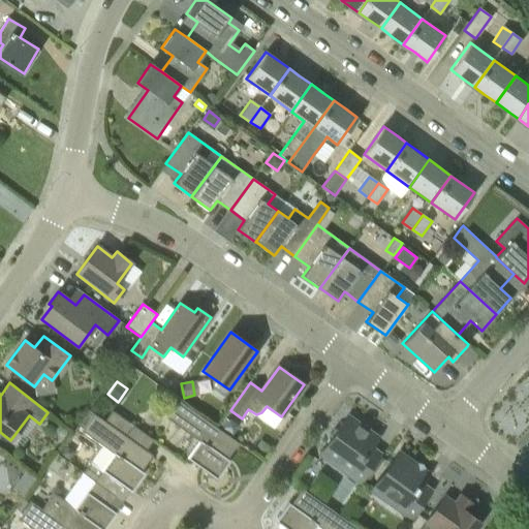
[(217,479),(229,461),(226,459),(238,443),(176,399),(163,416),(199,441),(187,459),(217,479)]
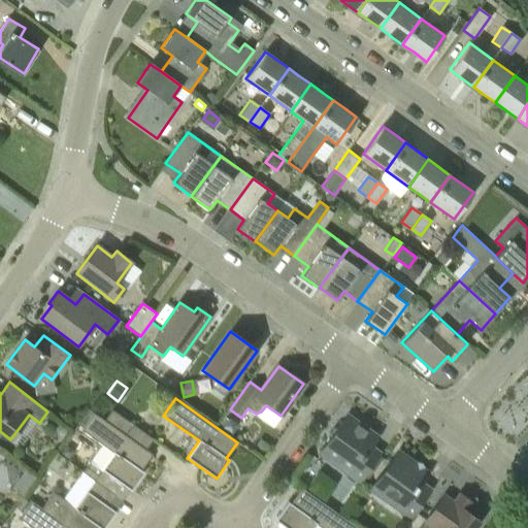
[(125,436),(104,421),(88,409),(78,424),(84,427),(80,430),(102,446),(81,472),(94,481),(114,496),(123,485),(131,491),(143,472),(141,470),(152,455),(125,436)]
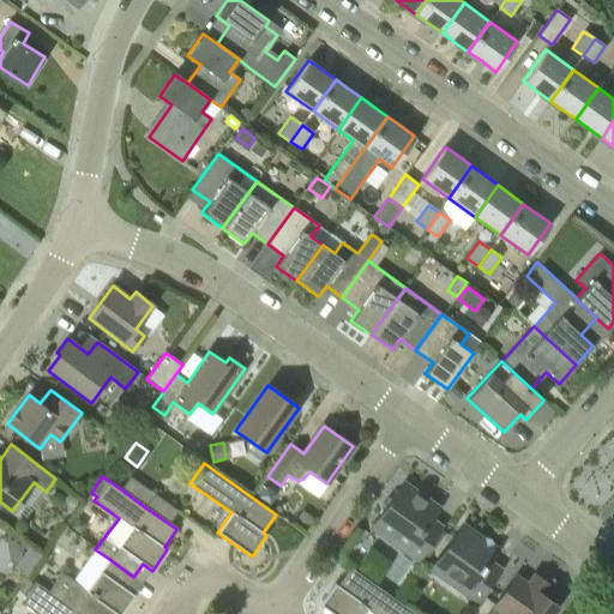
[(121,489),(145,507),(154,494),(130,477),(121,489)]
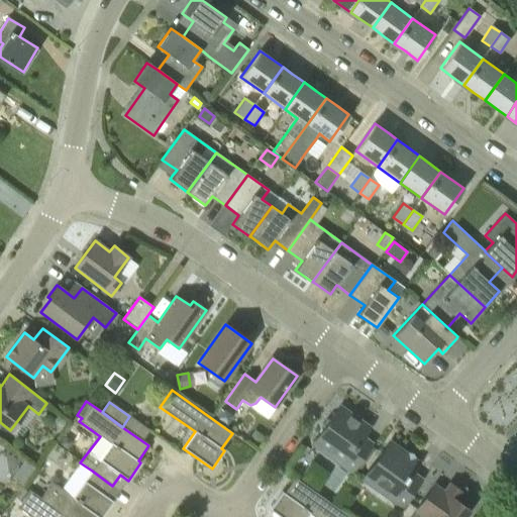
[(351,474),(369,449),(373,444),(362,436),(369,427),(340,406),(331,418),(326,419),(322,425),(322,431),(312,445),(351,474)]
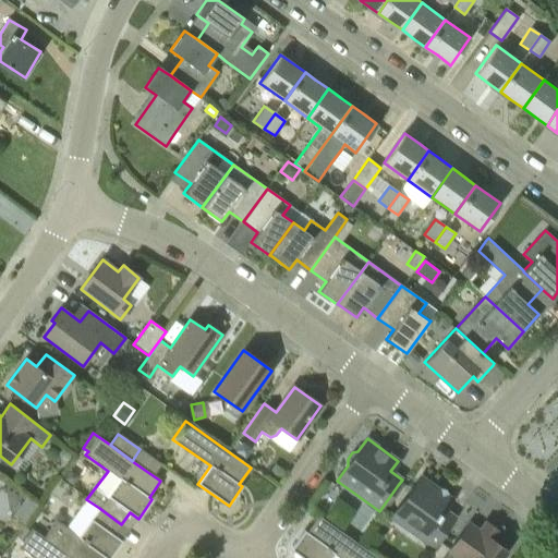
[(242,441),(235,451),(245,458),(252,448),(242,441)]
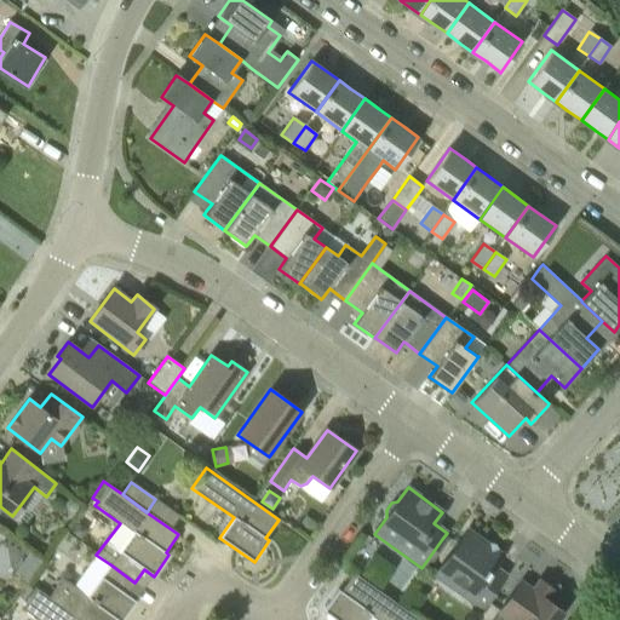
[(482,610),(506,575),(493,566),(501,555),(495,550),(493,545),(488,544),(468,529),(435,577),(482,610)]
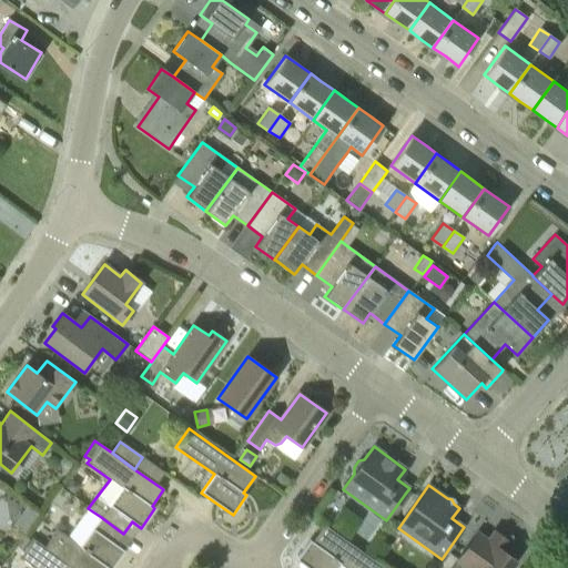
[(405,494),(392,514),(395,516),(409,497),(405,494)]
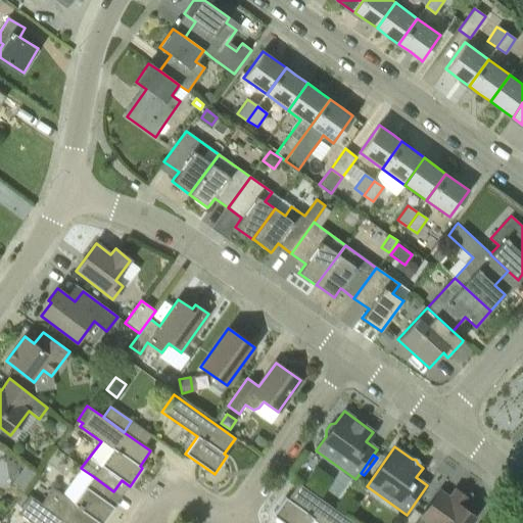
[(74,503),(52,487),(44,498),(41,504),(41,505),(66,522),(103,522),(114,508),(106,502),(113,491),(93,476),(74,503)]
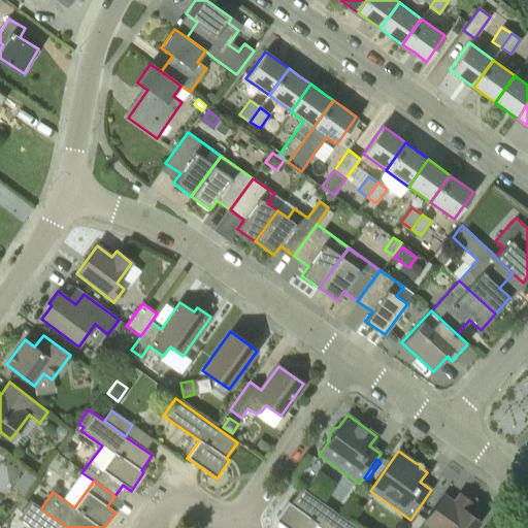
[(356,527),(301,489),(291,504),(288,502),(274,521),(285,527),(314,527),(316,525),(320,527),(356,527)]
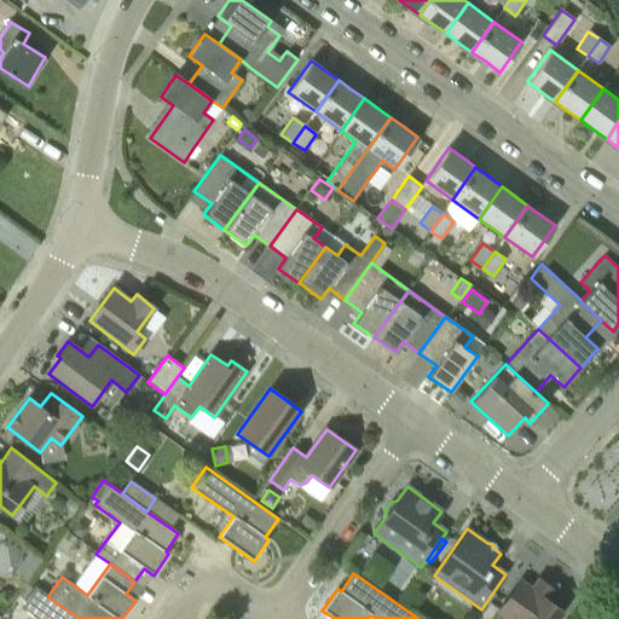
[(555,590),(538,578),(531,588),(520,579),(497,611),(504,617),(504,618),(556,618),(563,611),(548,600),(555,590)]
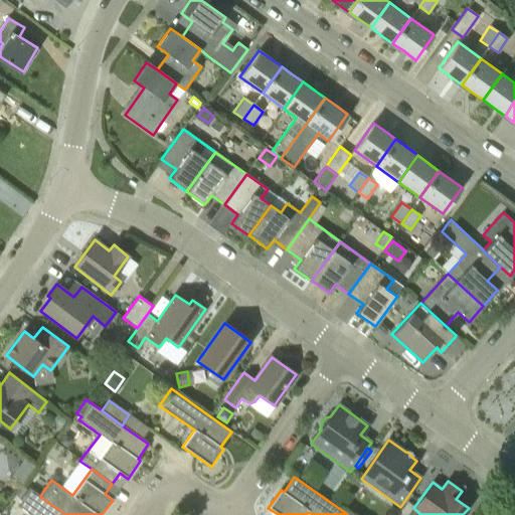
[(22,500),(28,490),(23,486),(16,496),(22,500)]
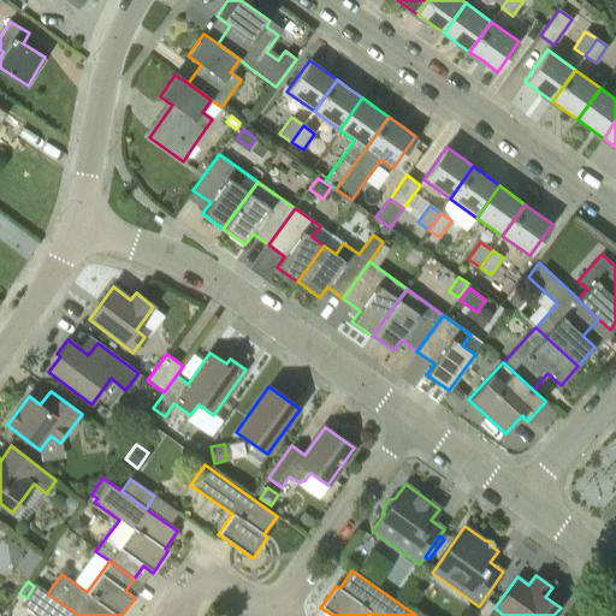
[(78,615),(48,594),(48,593),(35,585),(30,593),(22,605),(36,615),(78,615)]
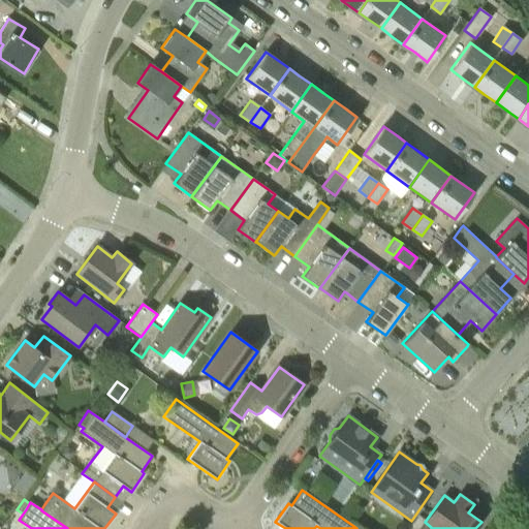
[(0,505),(0,511),(4,516),(9,508),(2,503),(0,505)]
